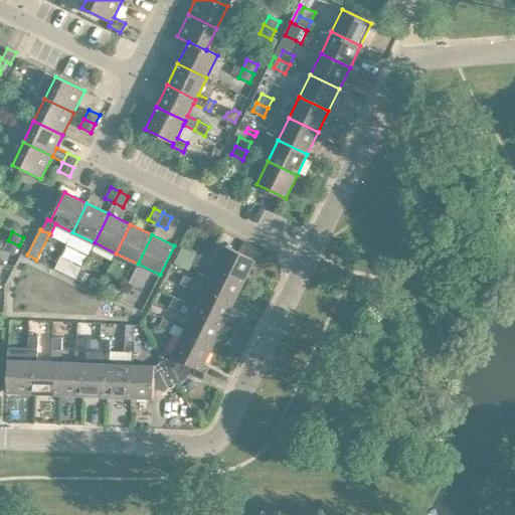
[(19,245),(8,240),(3,249),(14,254),(19,245)]
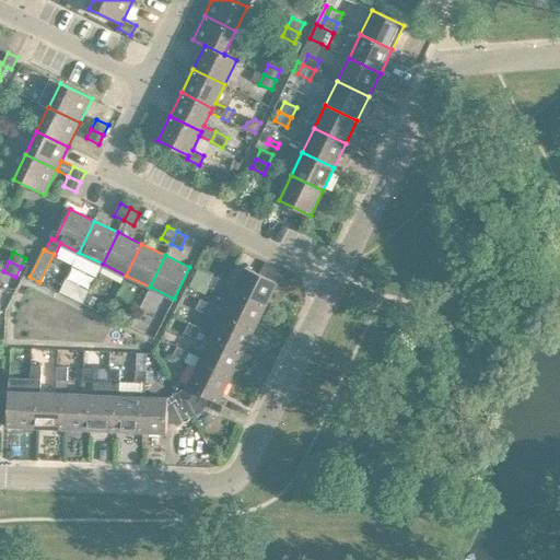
[(265,261),(259,273),(277,282),(283,270),(265,261)]
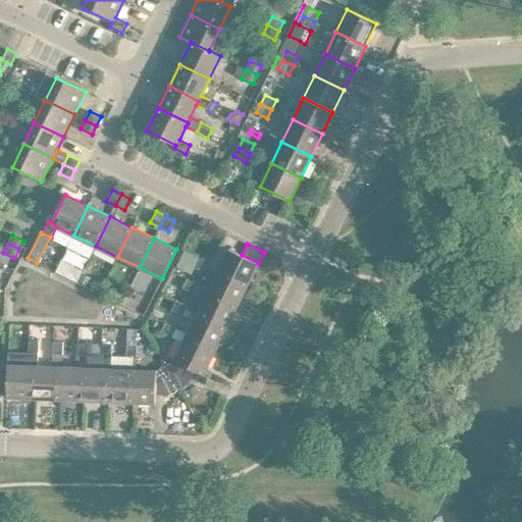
[(228,249),(217,271),(247,286),(258,263),(242,255),(228,249)]
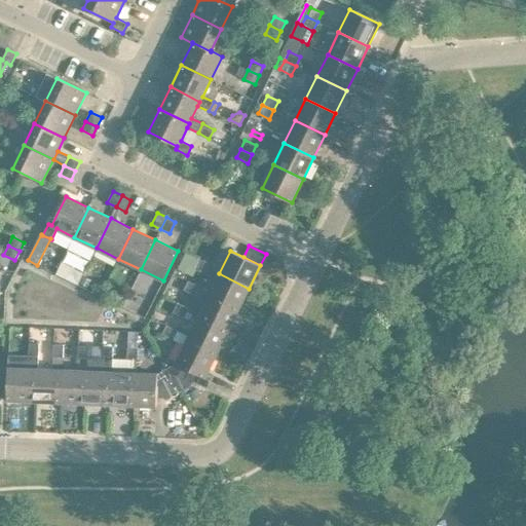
[(194,268),(205,273),(211,264),(199,259),(194,268)]
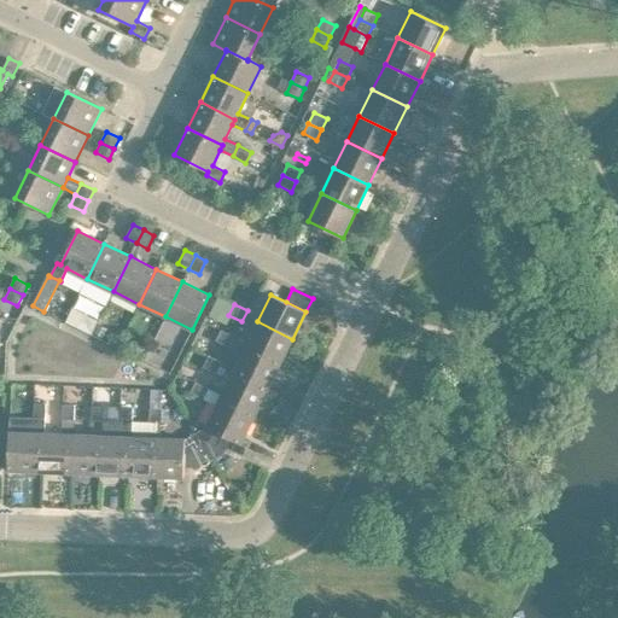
[(73,308),(65,322),(73,326),(80,312),(73,308)]
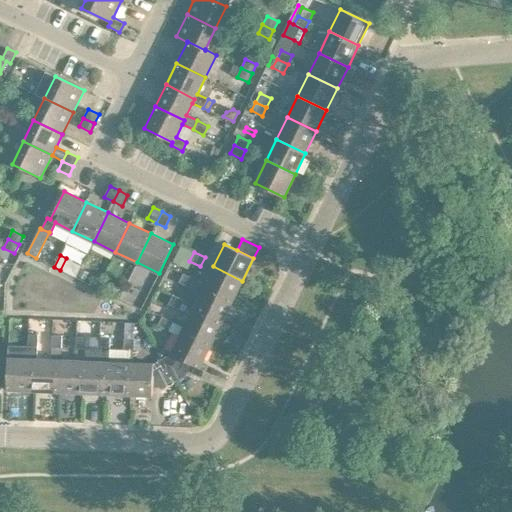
[(211,271),(203,288),(232,302),(242,281),(213,266),(211,271)]
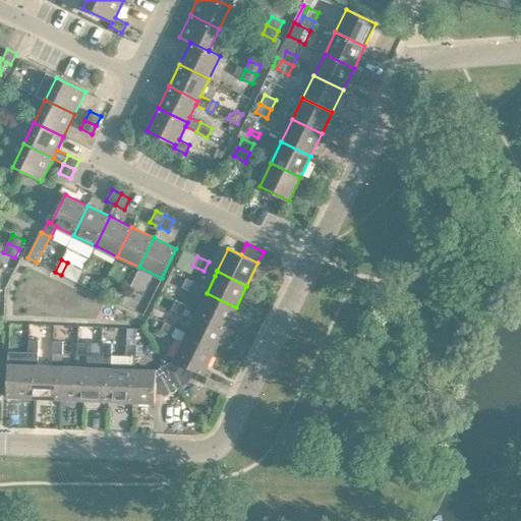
[(82,274),(79,281),(88,285),(91,278),(82,274)]
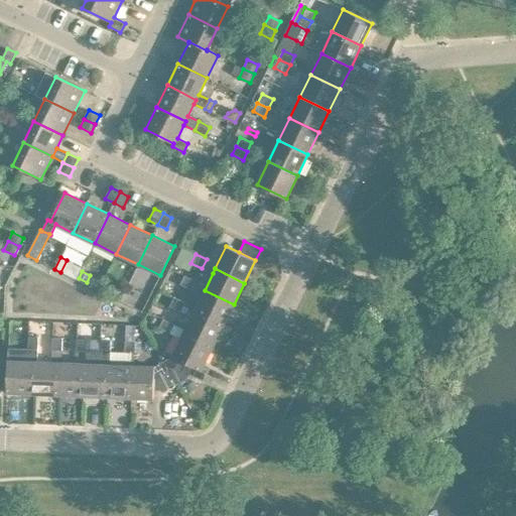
[(180,284),(191,290),(196,281),(184,275),(180,284)]
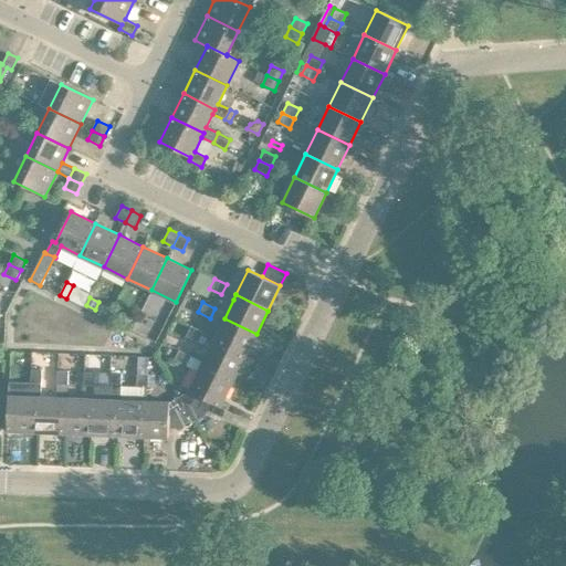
[(213,341),(212,343),(244,358),(257,334),(224,318),(222,324),(213,341)]
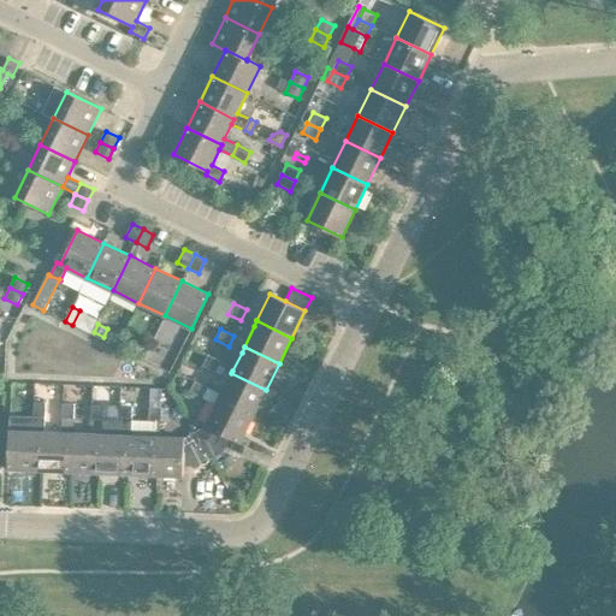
[(202,366),(215,372),(220,365),(221,361),(208,355),(202,366)]
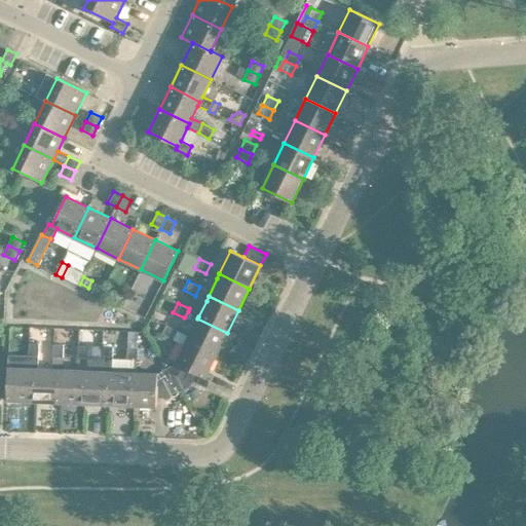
[(188,311),(184,317),(195,323),(197,318),(198,316),(188,311)]
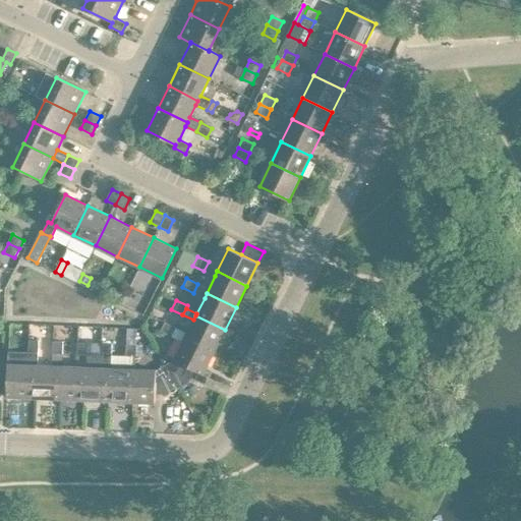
[(193,320),(185,337),(215,351),(225,330),(195,315),(193,320)]
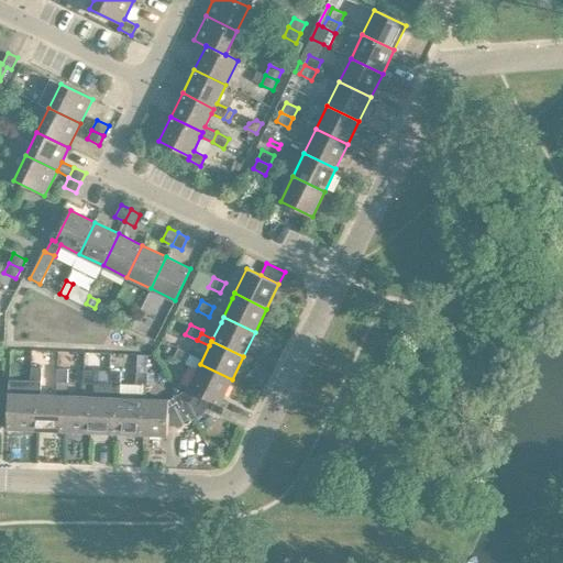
[(174,357),(186,364),(190,354),(178,348),(174,357)]
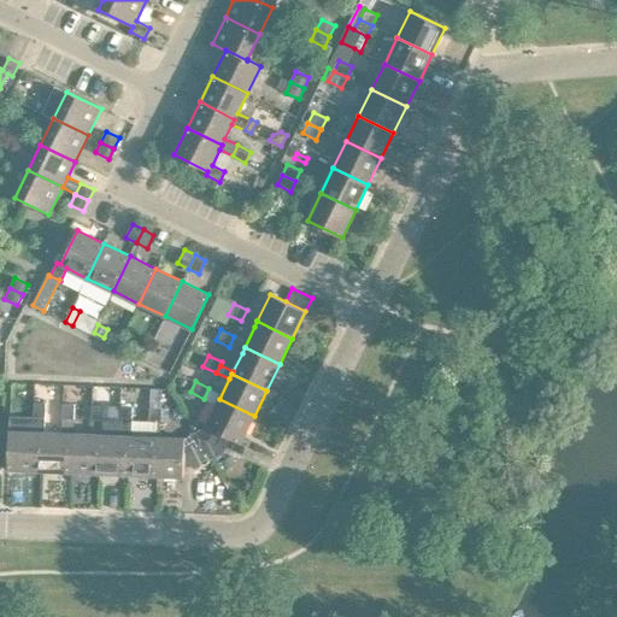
[(151,388),(150,407),(162,409),(163,389),(151,388)]
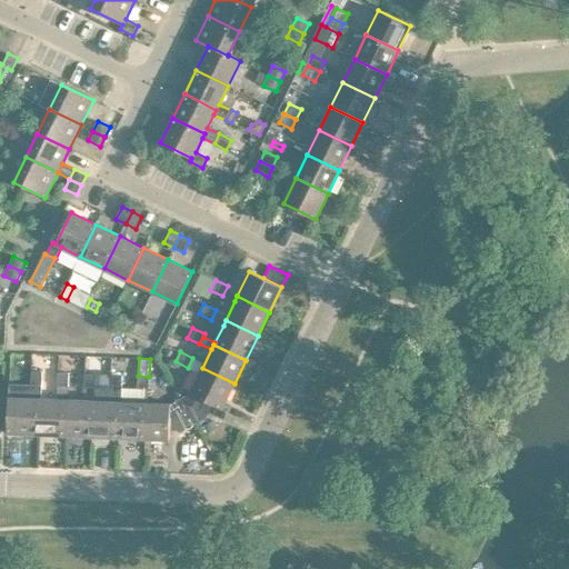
[(190,392),(180,399),(195,423),(207,416),(213,405),(222,409),(235,383),(202,368),(190,392)]
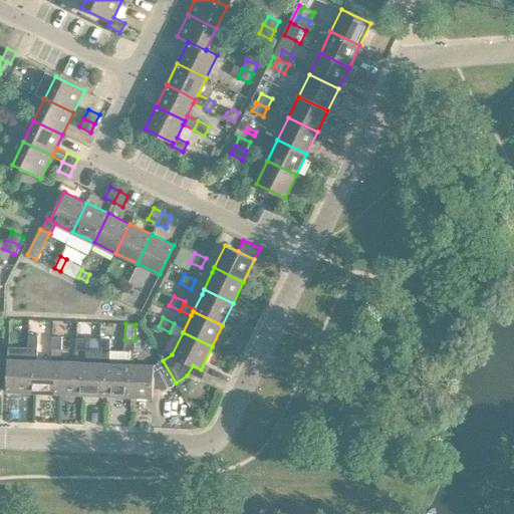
[(28,348),(38,348),(38,336),(28,335),(28,348)]
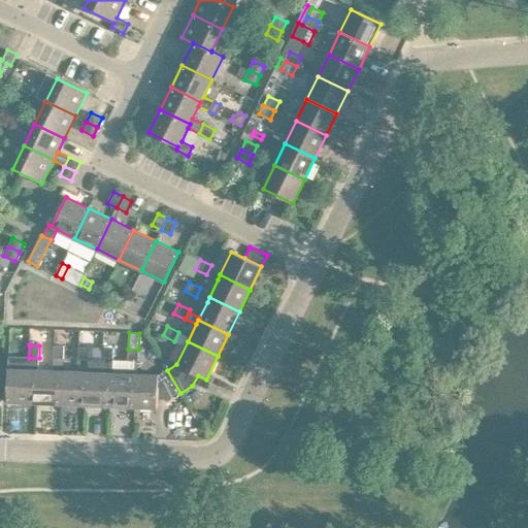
[(54,359),(64,359),(64,347),(54,345),(54,359)]
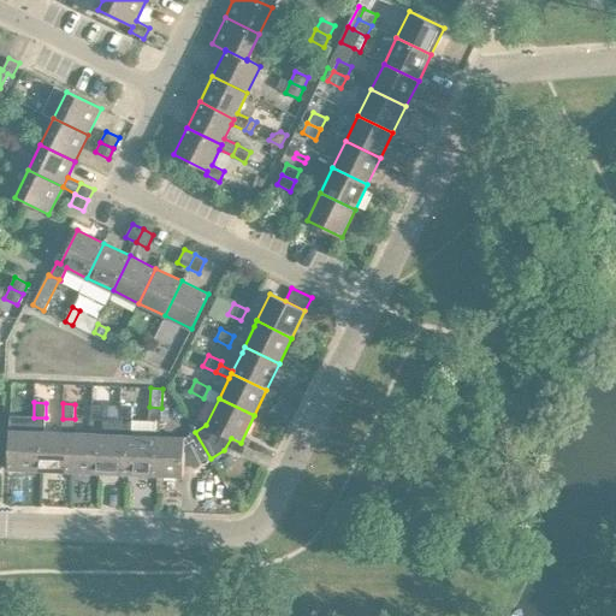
[(92,419),(104,420),(104,406),(92,404),(92,419)]
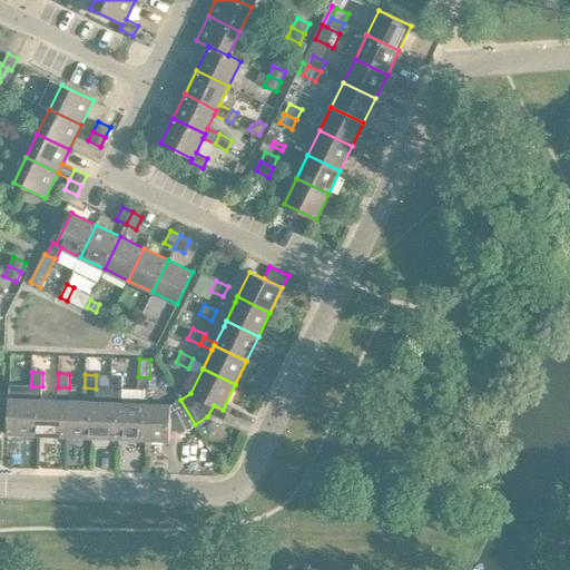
[(111,389),(123,390),(123,376),(111,375),(111,389)]
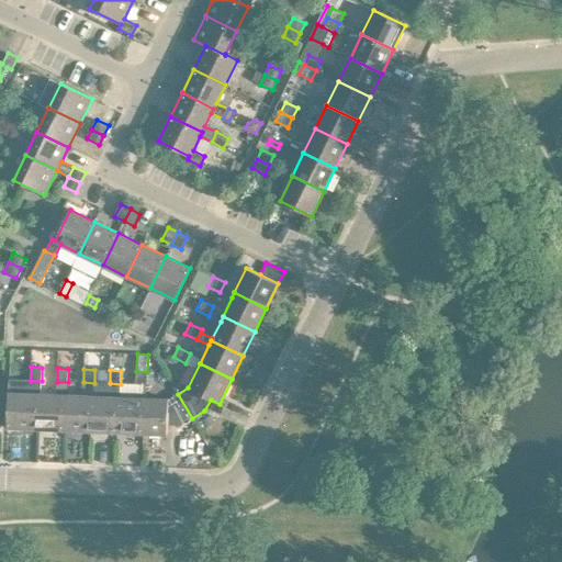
[(136,385),(147,385),(147,372),(136,371),(136,385)]
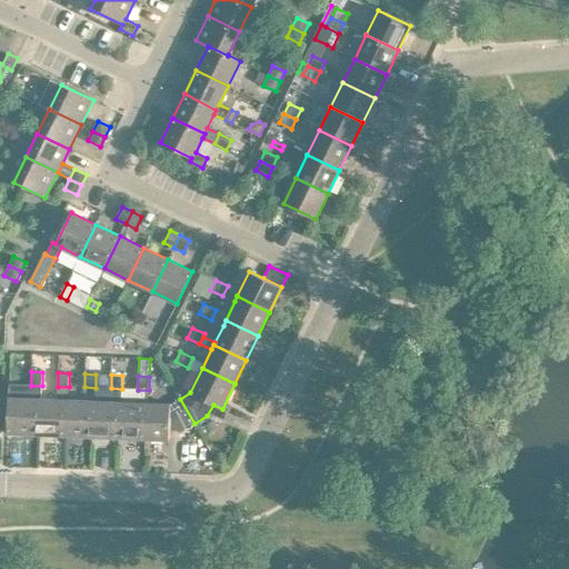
[(88,437),(115,438),(116,402),(121,402),(122,389),(111,388),(108,388),(107,387),(99,386),(98,388),(96,388),(95,401),(89,401),(88,437)]
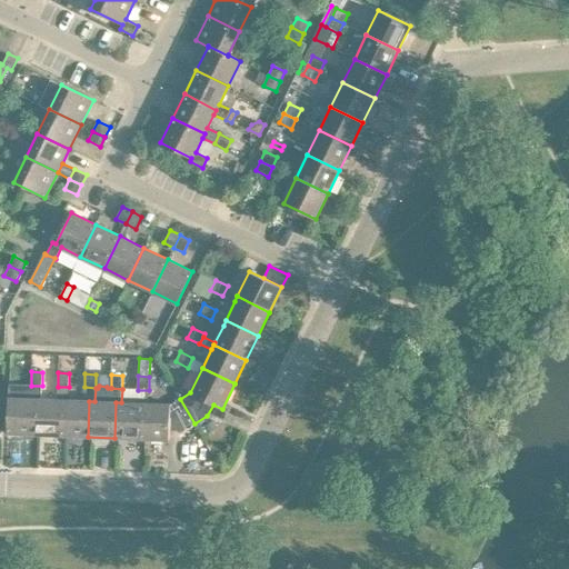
[(58,387),(57,399),(62,400),(68,400),(69,387),(58,387)]
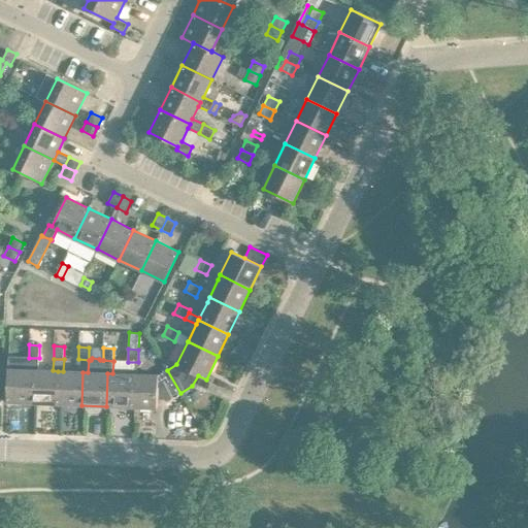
[(6,402),(32,403),(33,370),(8,368),(6,402)]
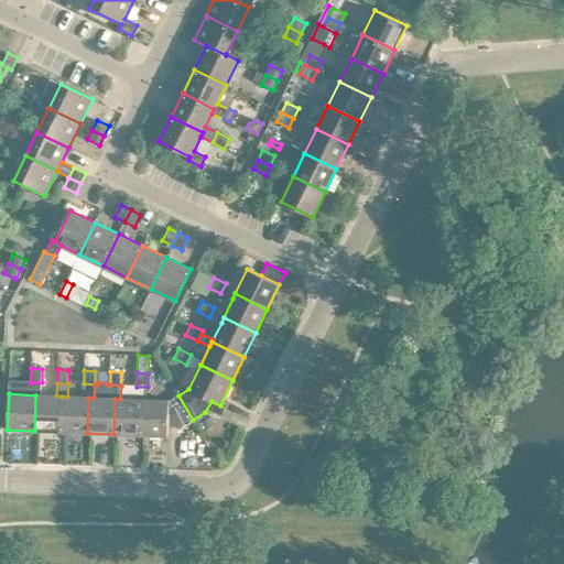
[(34,431),(61,432),(62,397),(56,396),(35,396),(34,431)]
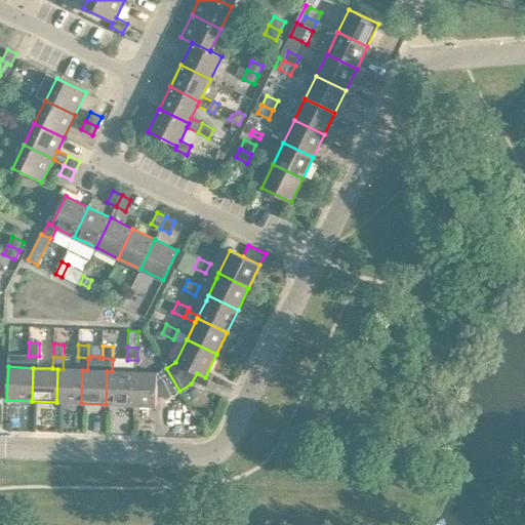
[(131,372),(130,405),(156,406),(156,397),(168,397),(179,391),(166,368),(157,373),(131,372)]
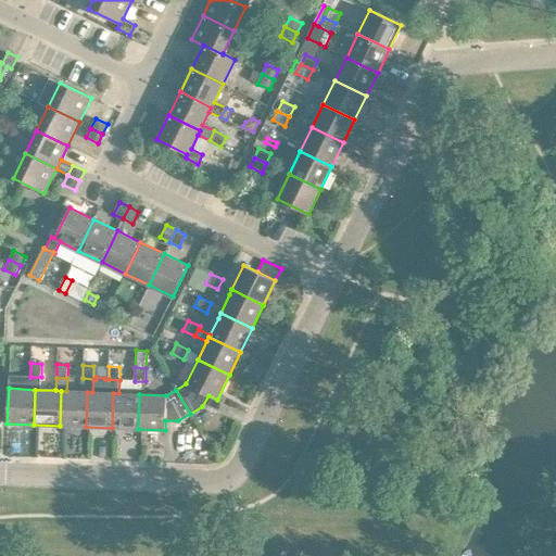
[(60,426),(86,427),(87,392),(66,391),(61,391),(60,426)]
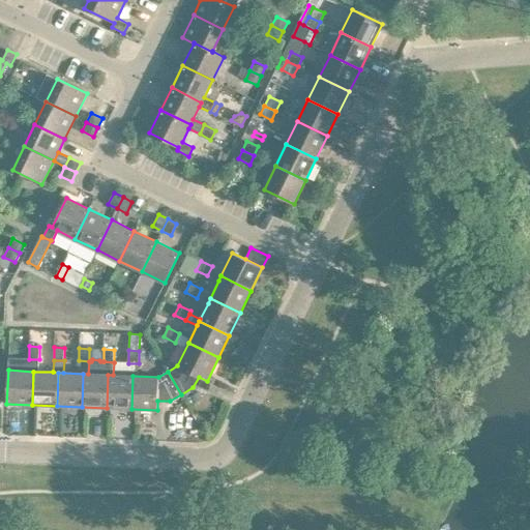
[(107,408),(131,409),(133,376),(113,375),(108,375),(107,408)]
